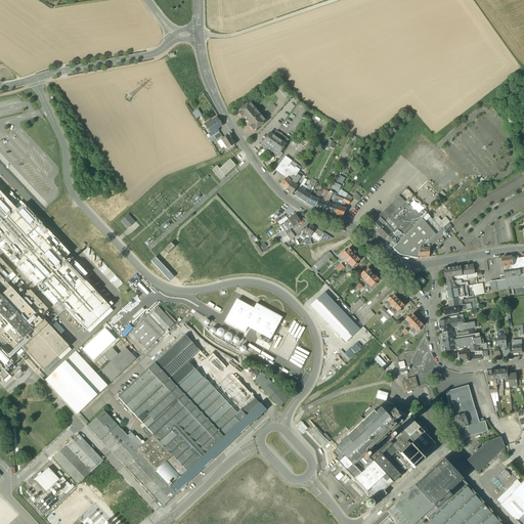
[(290,94),(276,79),(272,82),(286,98),(290,94)]
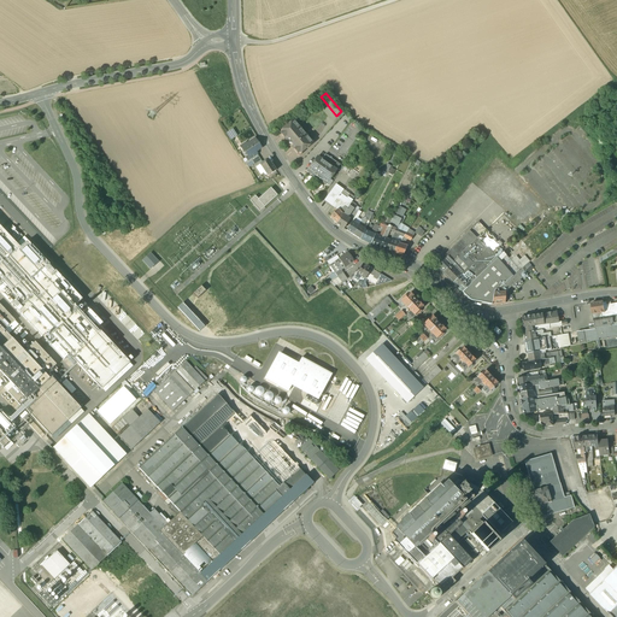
[(313,144),(294,121),(282,130),(283,131),(281,134),(285,137),(287,139),(286,140),(287,140),(288,139),(289,141),(289,144),(292,144),(293,146),(292,147),(293,147),(295,150),(294,150),(298,154),(300,152),(301,153),(313,144)]
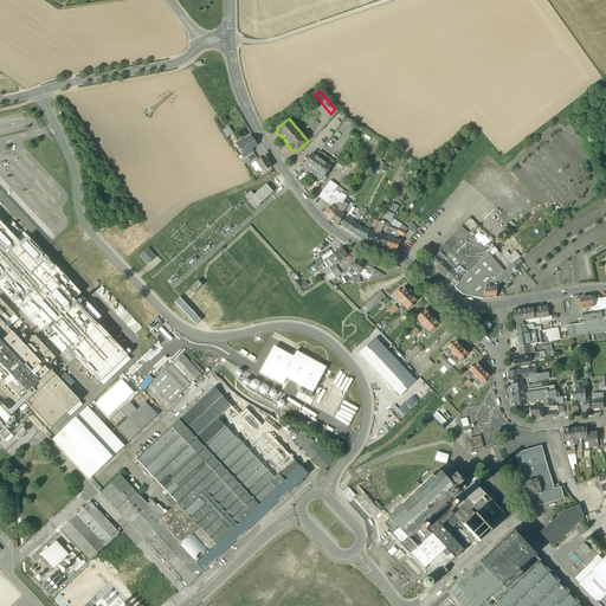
[(251,136),(243,142),(244,144),(240,147),(244,154),(251,149),(257,146),(251,136)]
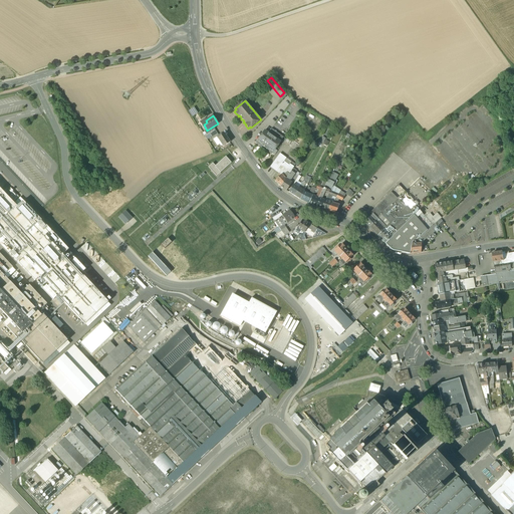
[(213,126),(207,131),(205,132),(207,135),(209,134),(209,133),(215,130),(213,126)]
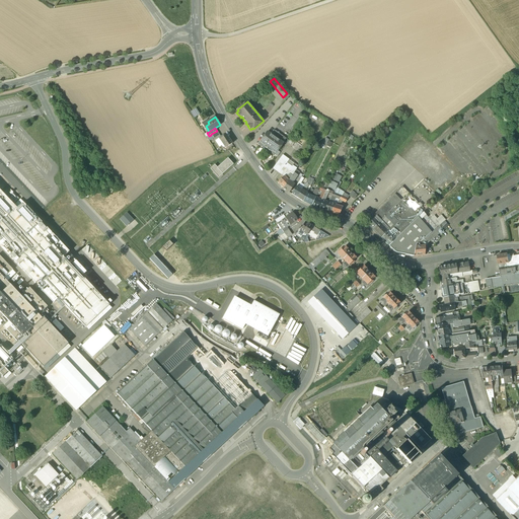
[(286,138),(275,130),(271,135),(283,143),(286,138)]
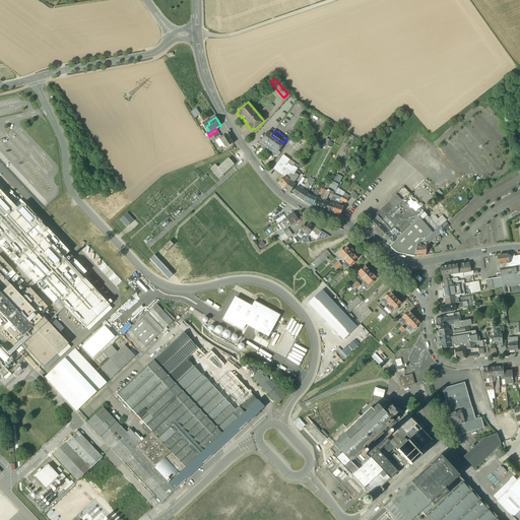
[(217,131),(211,134),(211,135),(215,140),(219,138),(221,137),(217,131)]
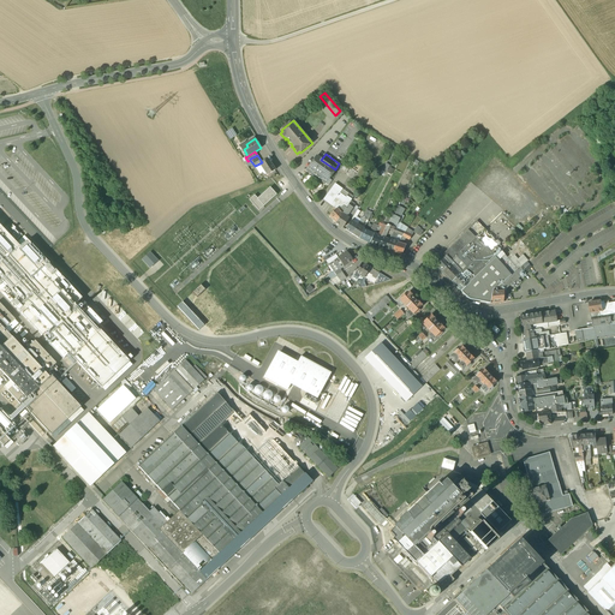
[(321,160),(317,156),(309,167),(316,171),(316,173),(322,178),(323,177),(328,180),(335,169),(321,160)]
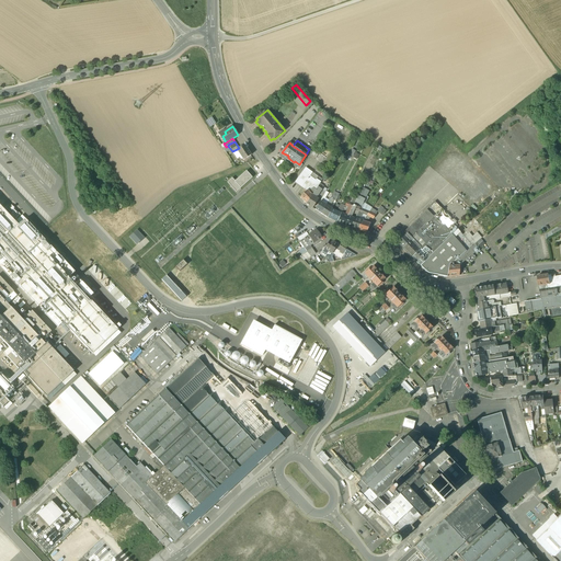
[(245,146),(242,148),(241,147),(239,148),(237,149),(242,159),(244,160),(251,156),(245,146)]
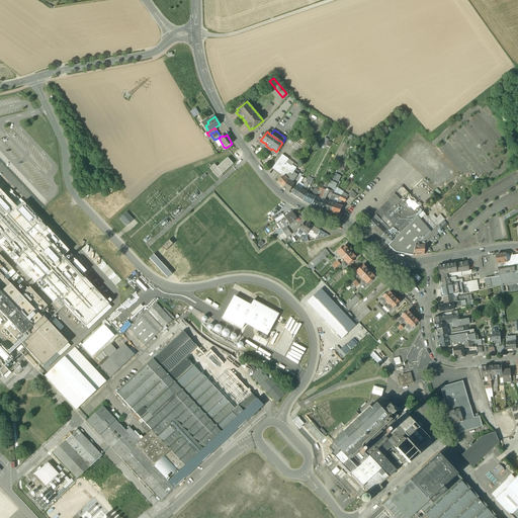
[(224,147),(219,138),(214,140),(219,147),(222,145),(223,147),(224,147)]
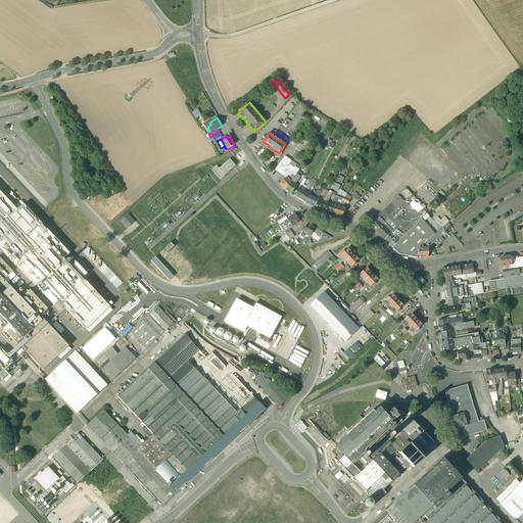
[(288,165),(289,164),(291,160),(285,156),(276,169),(282,174),(281,175),(286,178),(287,178),(289,180),(291,176),(292,177),(297,171),(294,169),(293,169),(288,165)]
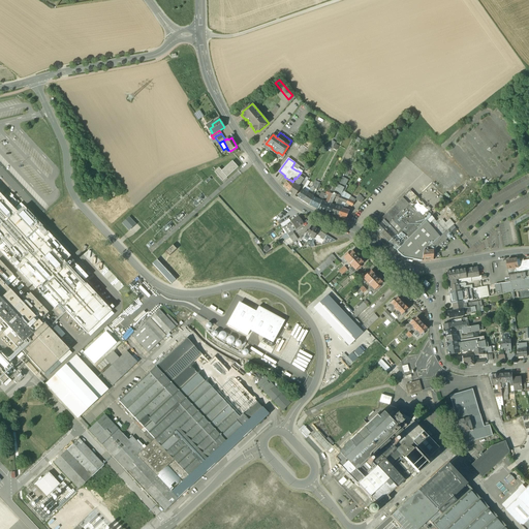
[(232,161),(222,170),(219,167),(214,173),(223,182),(238,167),(232,161)]
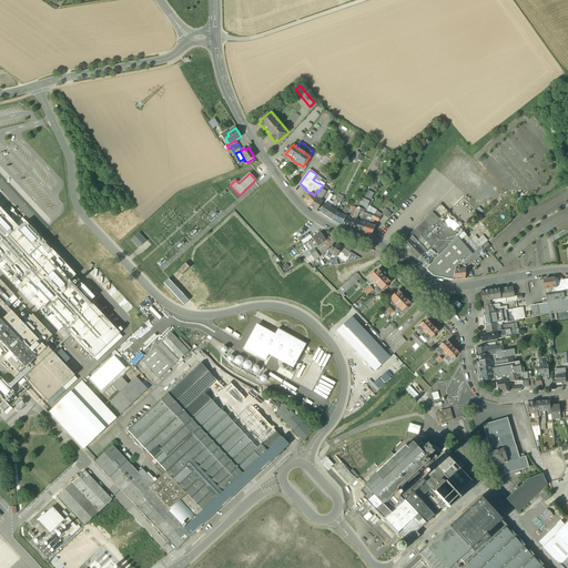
[(314,195),(312,193),(311,193),(304,200),(311,206),(316,199),(315,198),(314,195)]
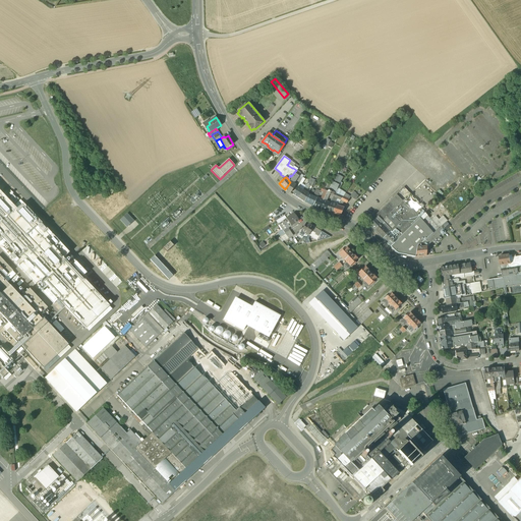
[(330,188),(328,190),(331,192),(334,193),(335,193),(336,191),(342,180),(335,177),(330,188)]
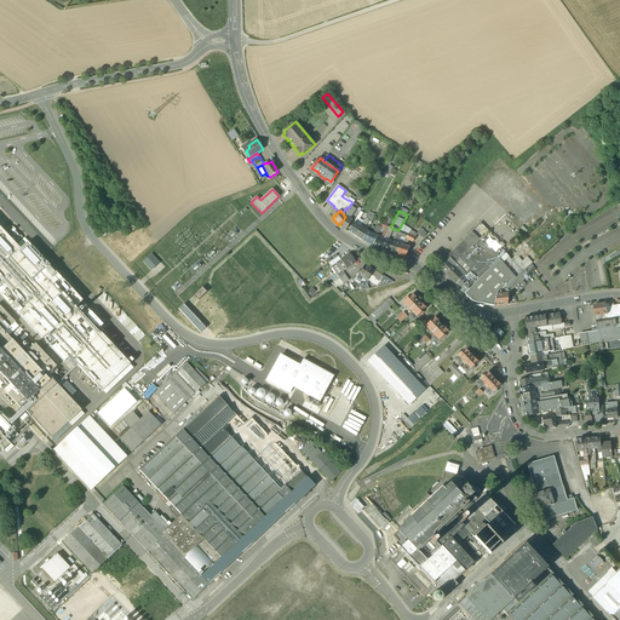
[(365,219),(363,222),(367,224),(369,225),(375,216),(369,212),(367,216),(365,219)]
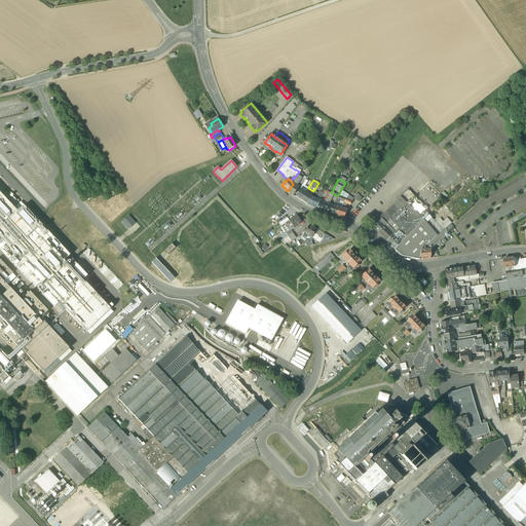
[(295,185),(293,184),(288,191),(293,194),(298,188),(295,185)]
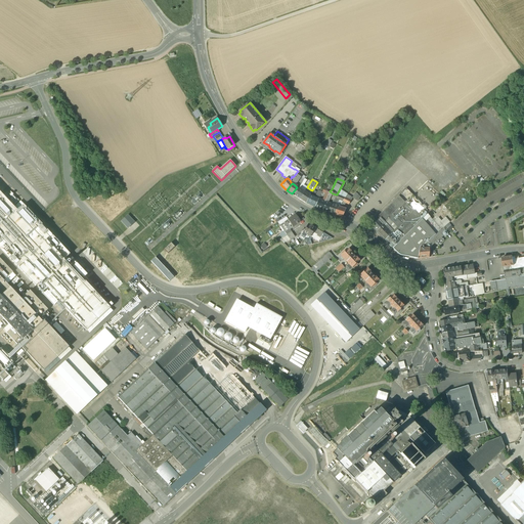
[(301,189),(299,188),(294,195),(300,200),(305,191),(301,189)]
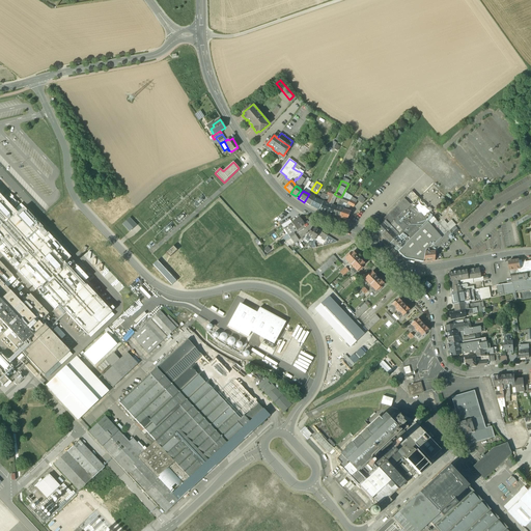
[(112,312),(86,285),(85,285),(64,263),(71,257),(24,207),(18,214),(0,194),(0,219),(34,255),(43,264),(44,263),(52,272),(51,273),(56,278),(57,277),(73,294),(72,295),(99,324),(112,312)]
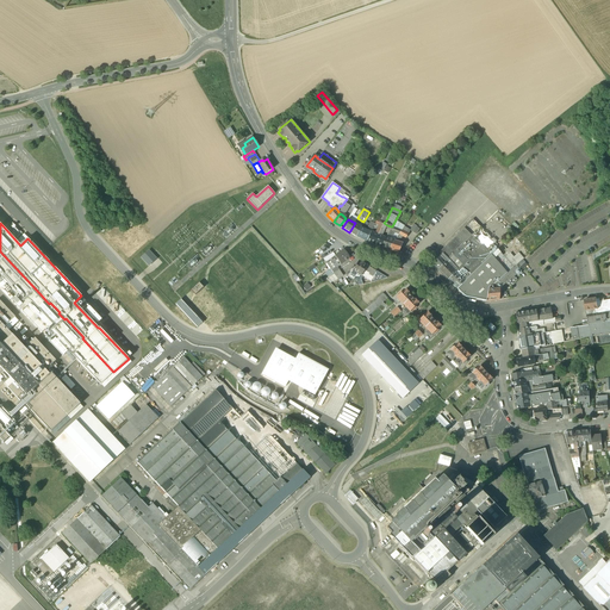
[(358,225),(355,223),(349,232),(356,237),(361,228),(358,225)]
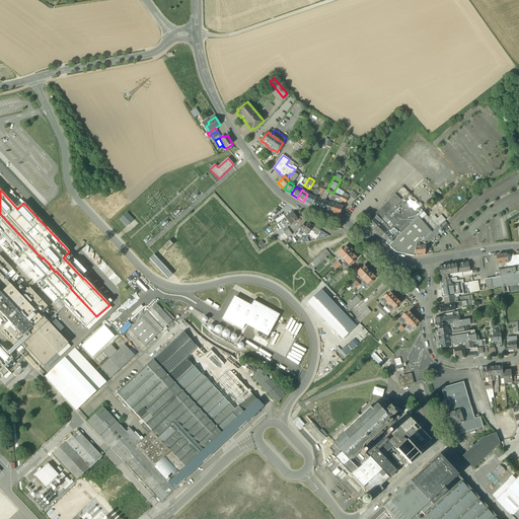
[(349,196),(355,199),(358,194),(352,191),(349,196)]
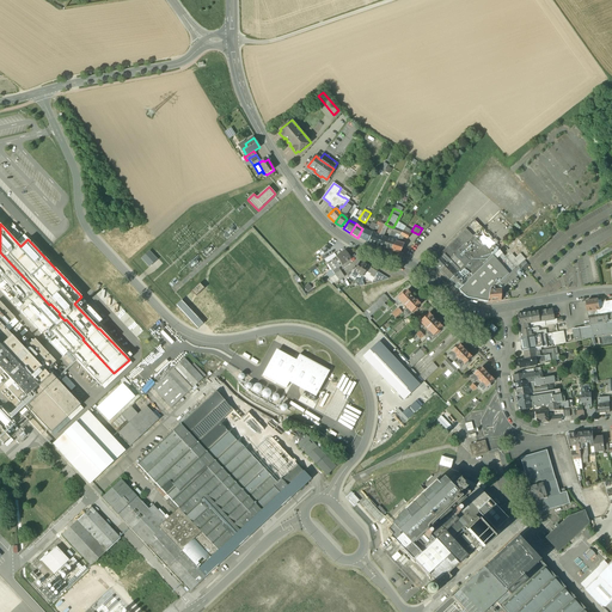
[(393,227),(392,227),(391,232),(387,239),(390,240),(392,238),(395,233),(397,234),(401,236),(403,232),(403,231),(401,231),(396,228),(393,227)]
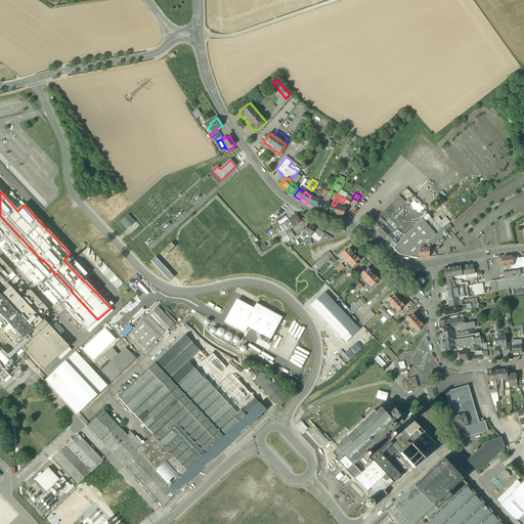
[(319,200),(310,195),(306,204),(315,208),(319,200)]
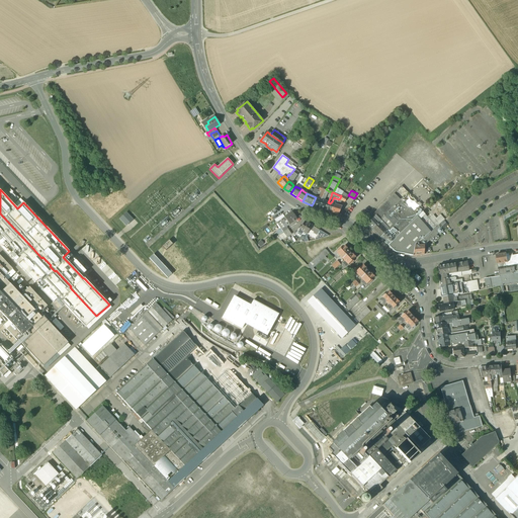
[(395,193),(389,199),(395,205),(396,204),(401,200),(395,193)]
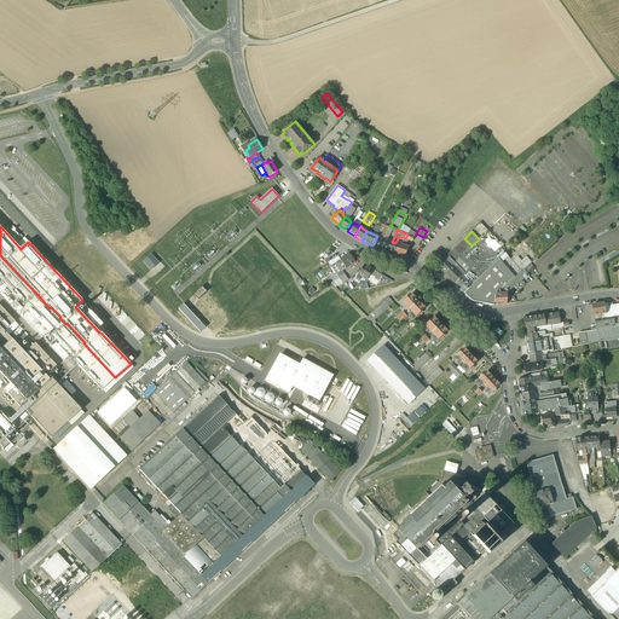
[(381,238),(377,236),(372,246),(380,248),(383,239),(381,238)]
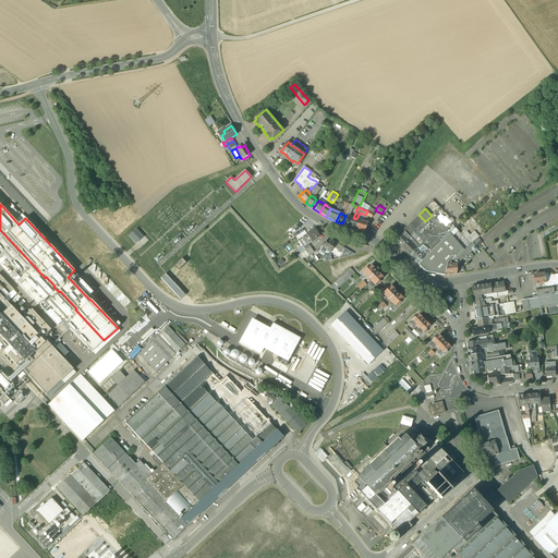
[(419,215),(400,232),(402,234),(399,239),(398,238),(398,239),(396,241),(400,246),(415,231),(425,221),(419,215)]
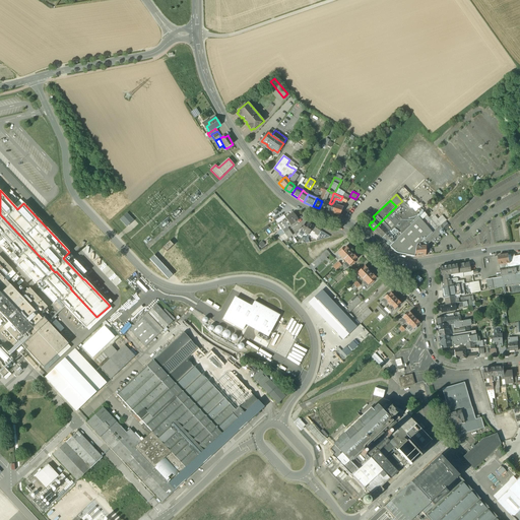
[(324,202),(322,201),(319,208),(325,211),(328,203),(324,202)]
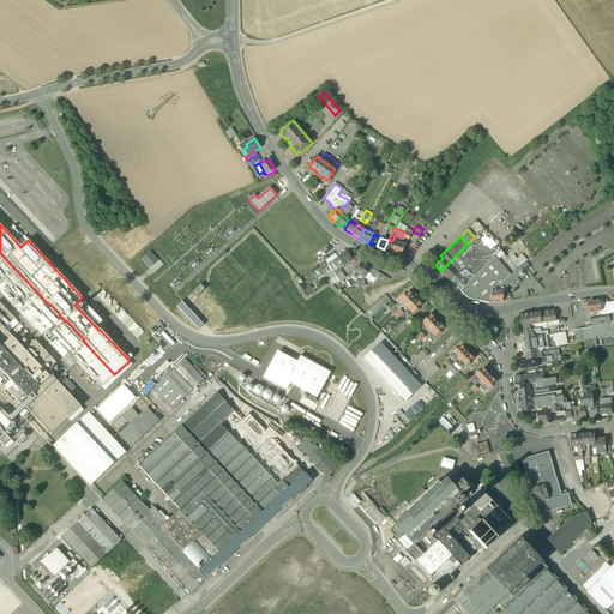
[(475,238),(469,242),(474,247),(468,253),(474,259),(485,247),(475,238)]
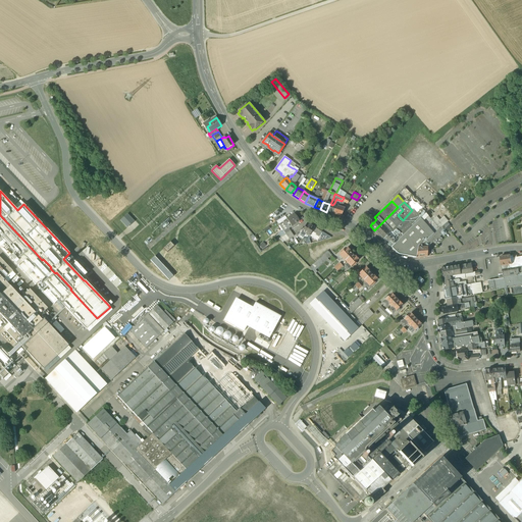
[(330,204),(329,204),(326,212),(333,214),(337,206),(332,205),(330,204)]
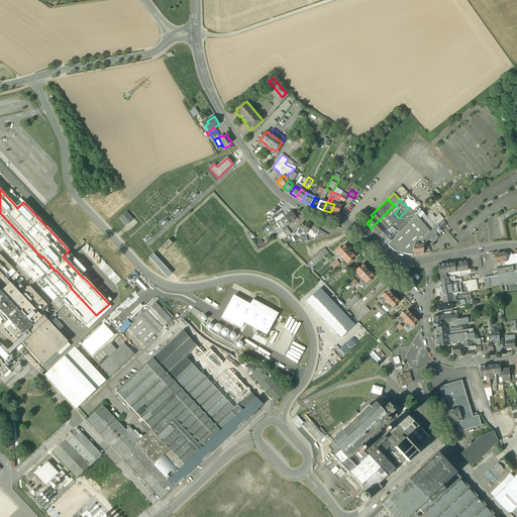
[(337,205),(334,204),(330,212),(337,214),(341,207),(337,205)]
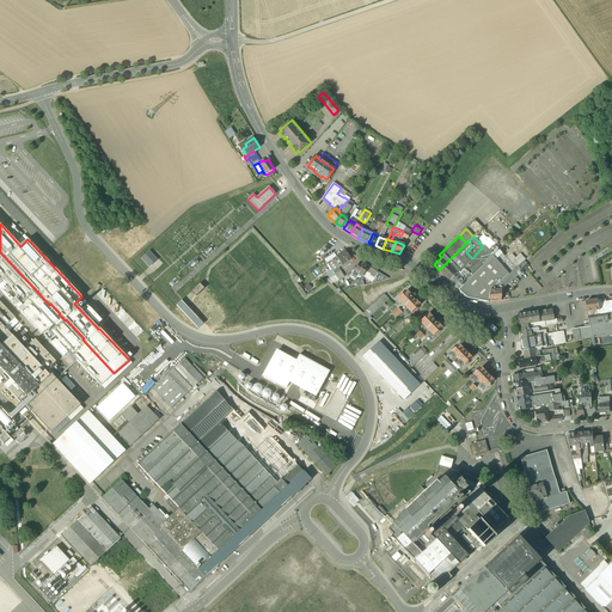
[(466,243),(456,254),(439,270),(450,281),(456,274),(457,273),(469,261),(472,258),(466,252),(472,246),(467,242),(466,243)]
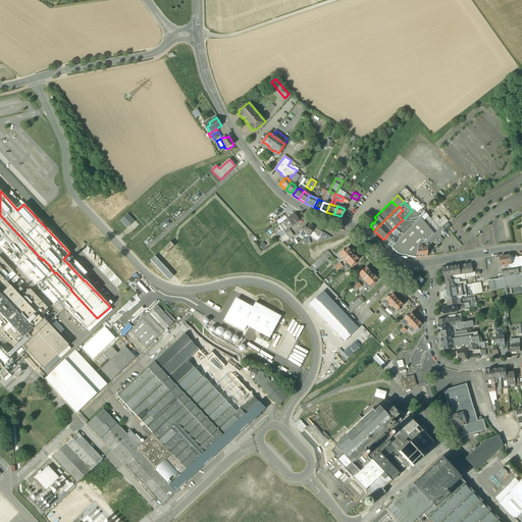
[(422,209),(417,214),(417,213),(416,214),(420,219),(425,214),(425,213),(422,209)]
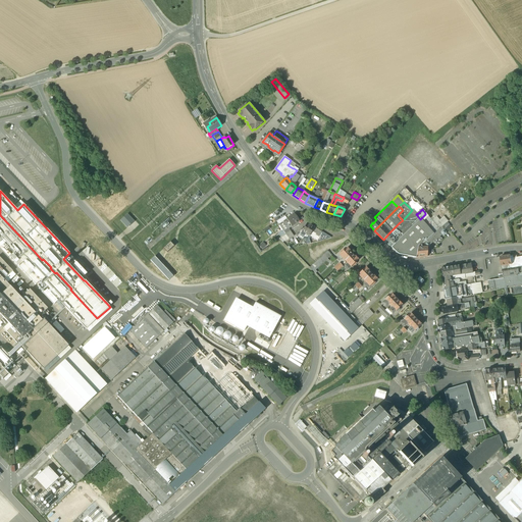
[(403,220),(400,222),(389,232),(393,236),(394,233),(396,236),(394,238),(398,241),(402,237),(411,228),(420,219),(416,214),(412,210),(403,220)]
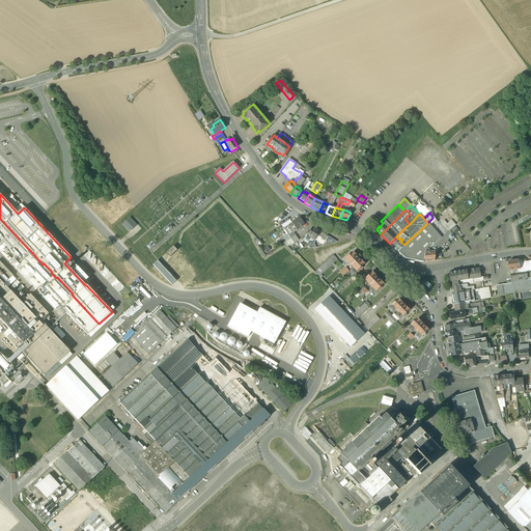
[(291,223),(297,230),(304,225),(299,218),(291,223)]
